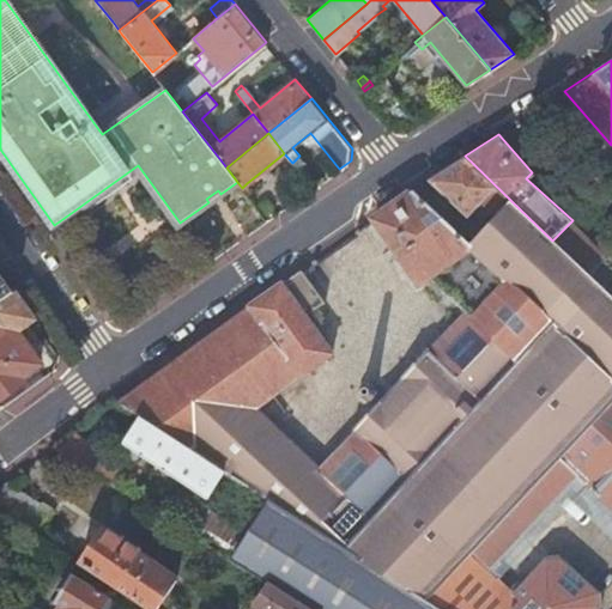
[(503,209),(511,201),(465,156),(430,178),(468,213),(490,192),(495,195),(491,199),(503,209)]
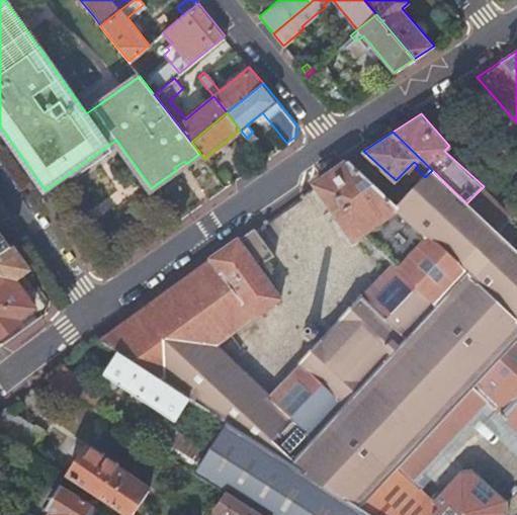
[(111,149),(109,145),(74,170),(77,174),(111,149)]
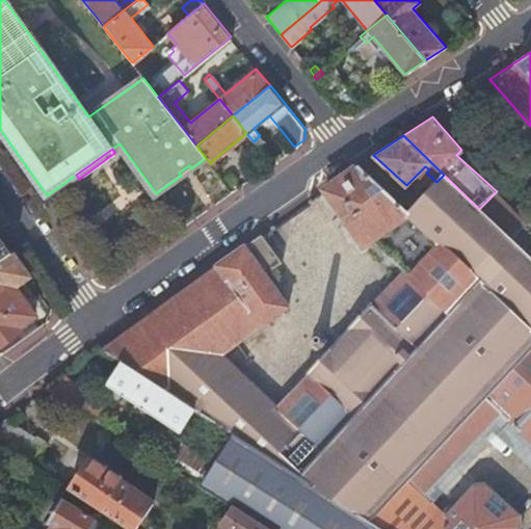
[(382,528),(368,519),(530,346),(530,258),(522,249),(509,238),(479,209),(444,175),(436,182),(408,211),(359,165),(345,174),(324,188),(363,244),(372,239),(401,268),(447,312),(416,345),(370,301),(346,326),(347,327),(330,344),(326,340),(325,337),(320,332),(316,333),(311,338),(311,344),(316,349),(320,348),(323,352),(306,371),(352,416),(322,448),(275,403),(222,352),(224,350),(288,305),(265,273),(282,261),(262,232),(217,263),(218,265),(102,347),(123,361),(123,362),(194,407),(233,432),(201,484),(235,506),(271,528),(382,528)]
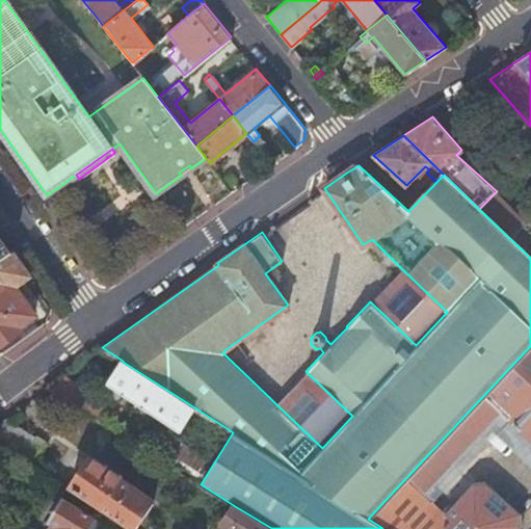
[(513,208),(498,191),(497,191),(479,209),(509,238),(525,223),(524,222),(511,209),(513,208)]
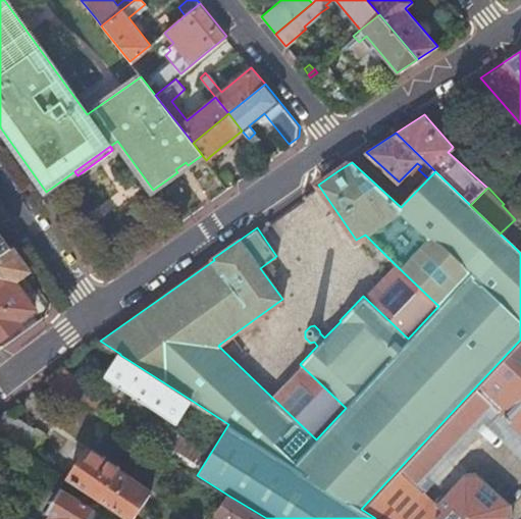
[(0,254),(11,247),(0,230),(0,254)]
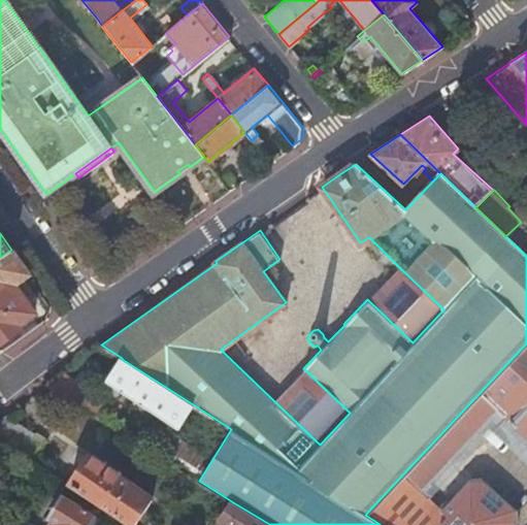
[(526,247),(526,248),(521,243),(518,248),(526,256),(526,247)]
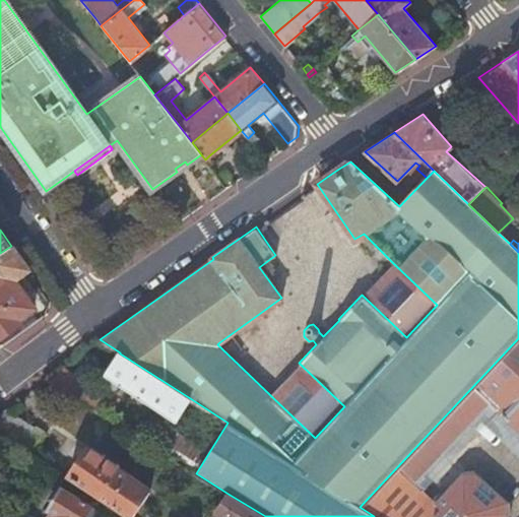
[(11,246),(0,253),(0,336),(18,323),(16,319),(33,307),(13,279),(27,268),(11,246)]
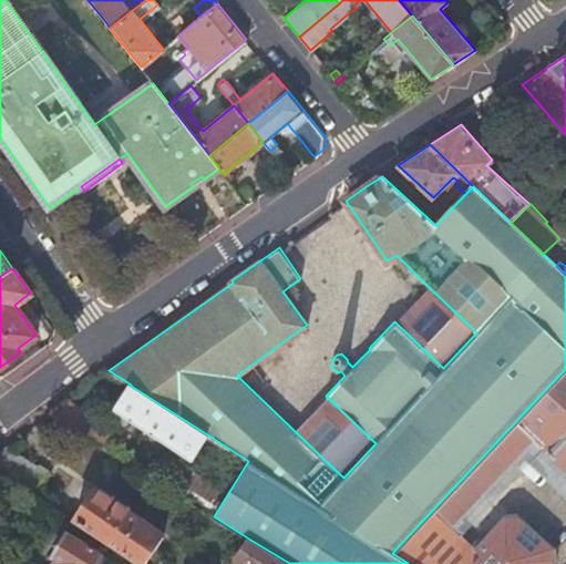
[(428,286),(394,321),(443,368),(476,332),(428,286)]
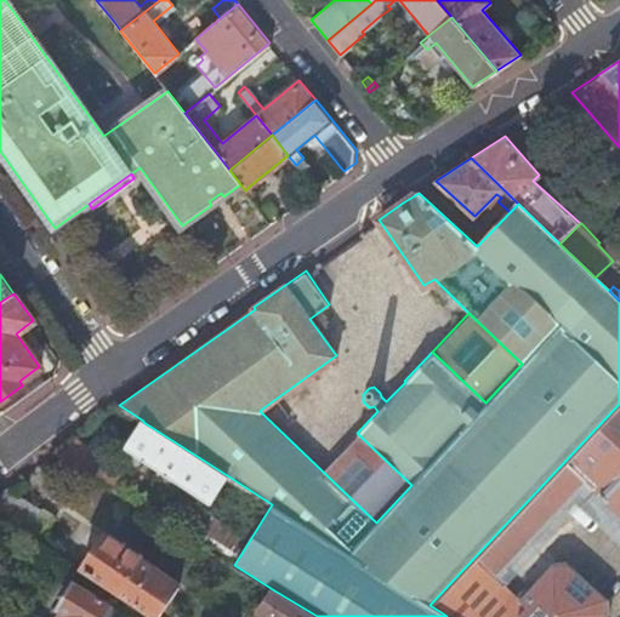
[(619,404),(430,605),(447,616),(602,616),(608,611),(607,598),(567,560),(555,561),(530,538),(585,480),(619,513),(619,404)]
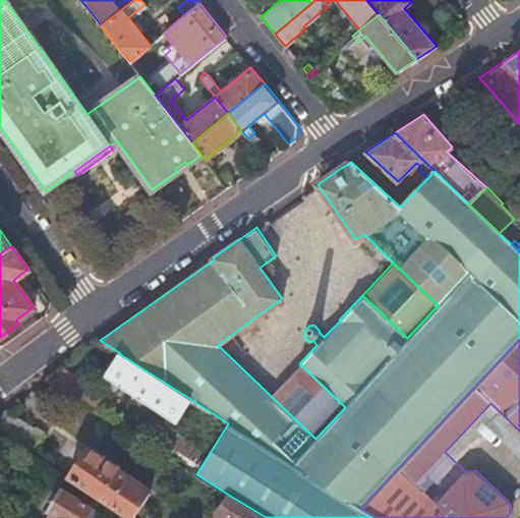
[(177,420),(190,399),(120,354),(107,375),(177,420)]
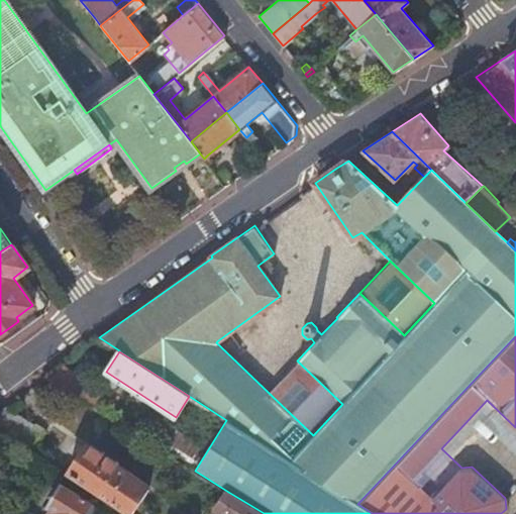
[(297,361),(268,392),(313,435),(342,404),(297,361)]
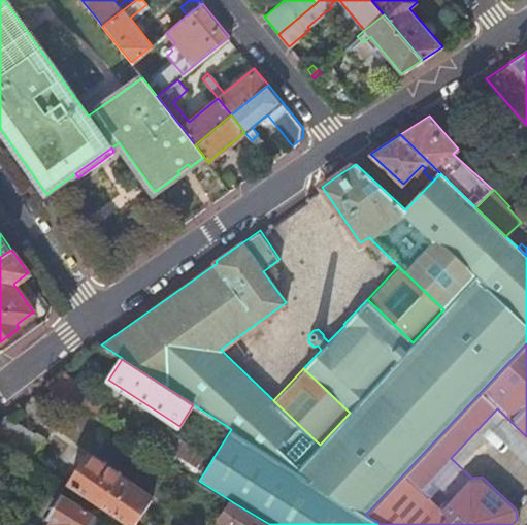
[(132,438),(143,446),(147,438),(136,431),(132,438)]
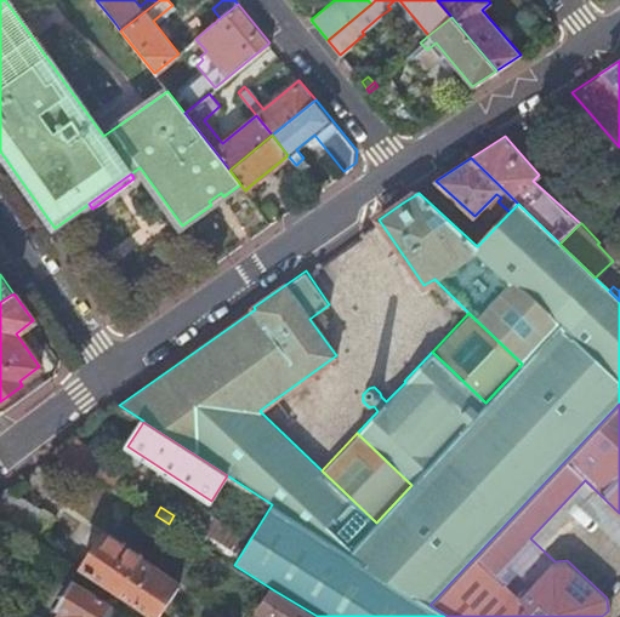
[(205,533),(239,553),(251,532),(217,513),(205,533)]
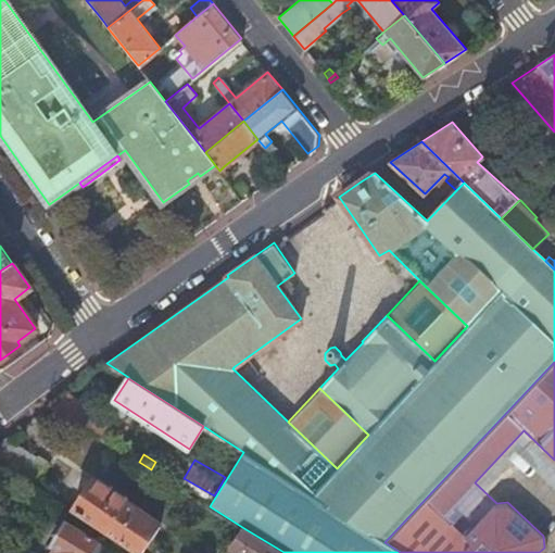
[(93,479),(73,510),(137,552),(139,552),(160,524),(93,479)]
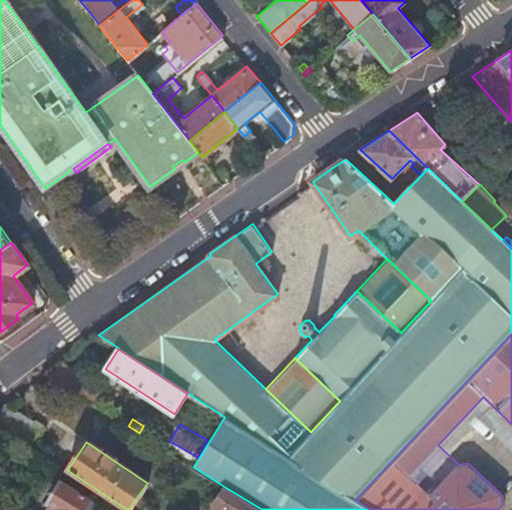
[(48,492),(50,495),(52,496),(48,502),(52,505),(48,509),(89,509),(94,503),(61,482),(58,487),(55,485),(52,486),(48,492)]
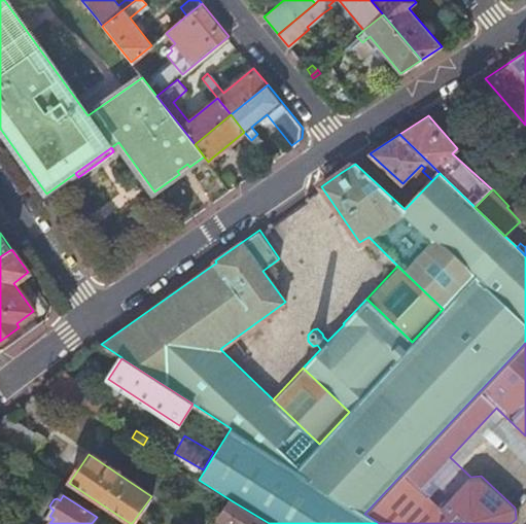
[(269,523),(233,501),(220,520),(225,523),(269,523)]
